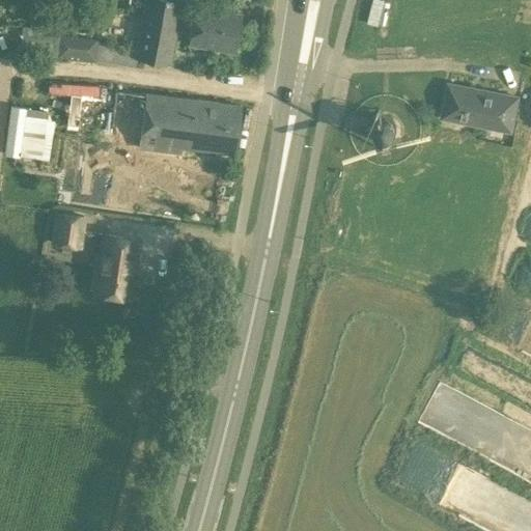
[(194,5),(194,6),(180,4),(182,0),(178,0),(143,0),(133,58),(169,65),(176,29),(190,32),(188,43),(233,52),(240,15),(194,5)]
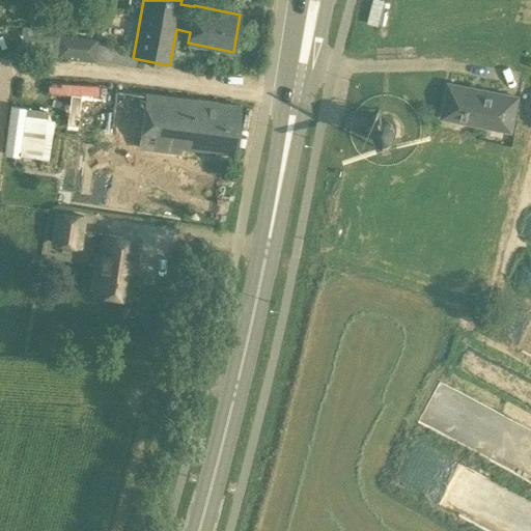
[(59,35),(57,57),(95,61),(95,60),(98,40),(98,38),(59,35)]
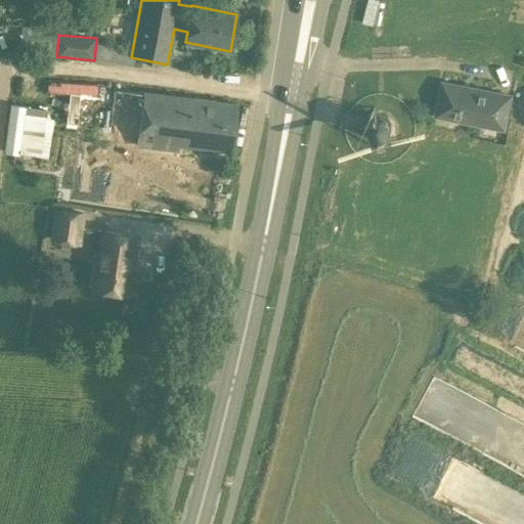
[(96,40),(94,59),(112,61),(115,43),(96,40)]
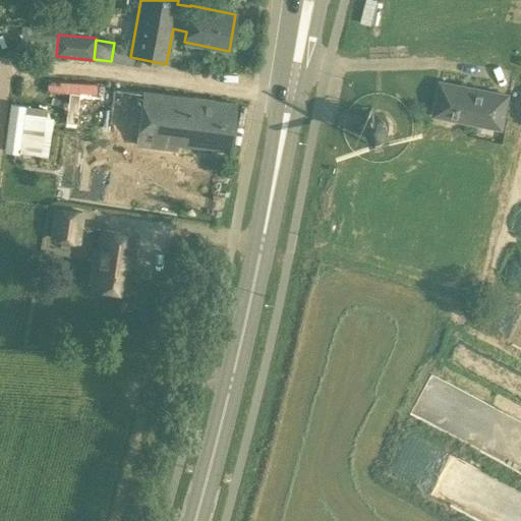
[(94,92),(94,81),(46,80),(45,91),(94,92)]
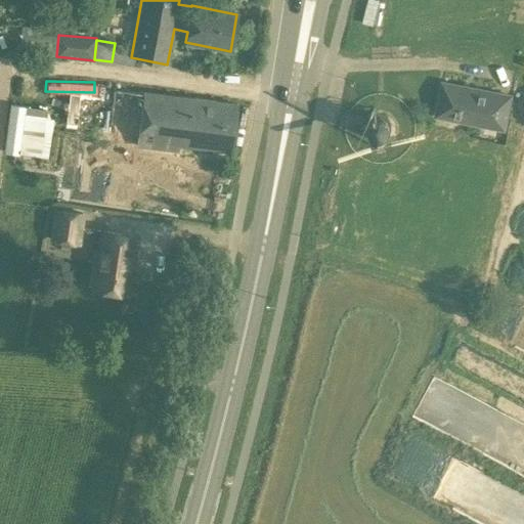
[(437,116),(504,130),(511,95),(442,82),(437,116)]
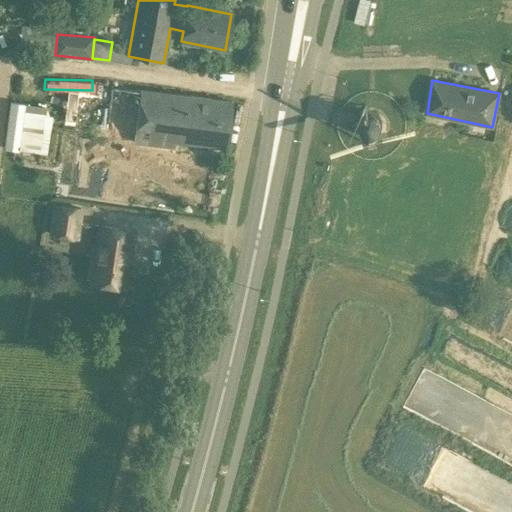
[(110,86),(104,139),(173,147),(174,141),(225,147),(231,100),(142,89),(141,90),(110,86)]
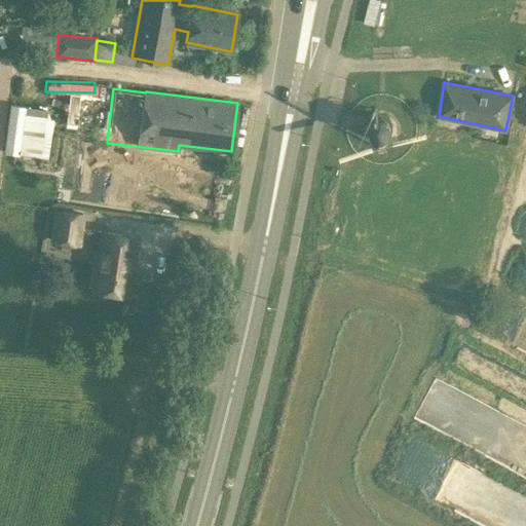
[(9,105),(2,153),(48,159),(53,120),(44,119),(45,110),(9,105)]
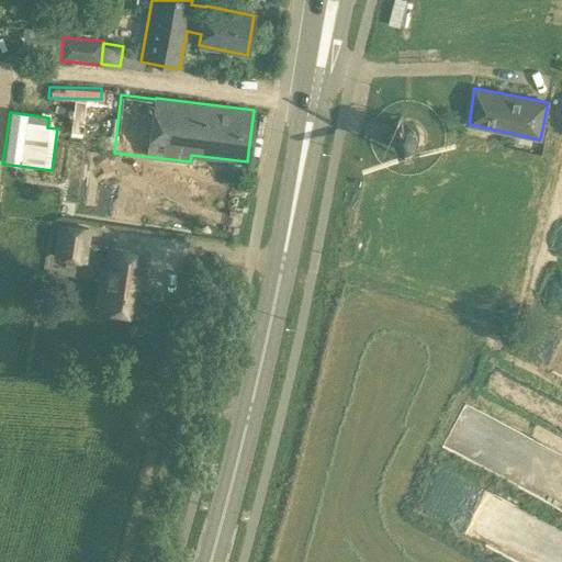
[(397,148),(409,153),(418,149),(424,143),(425,134),(422,127),(416,122),(408,120),(398,122),(393,127),(391,134),(392,141),(397,148)]
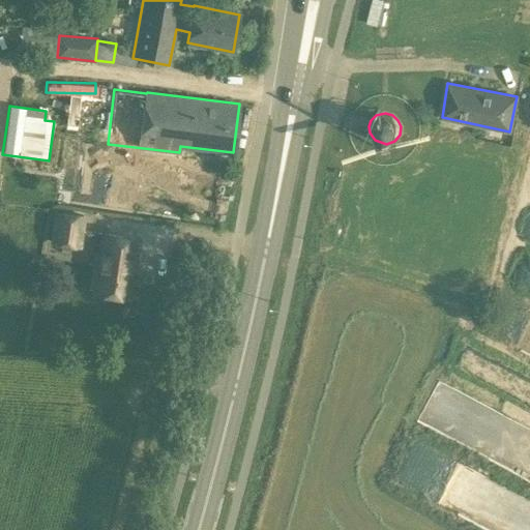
[(49,243),(81,247),(86,214),(53,209),(49,243)]
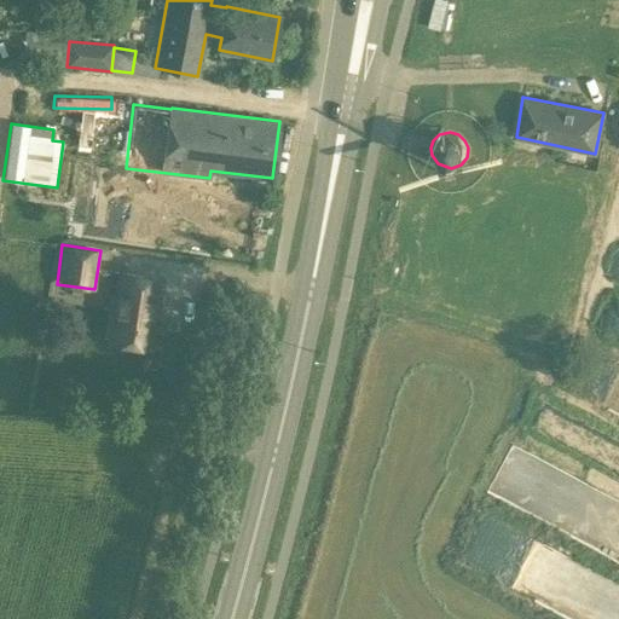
[(114,311),(109,341),(151,345),(154,328),(161,277),(120,271),(114,311)]
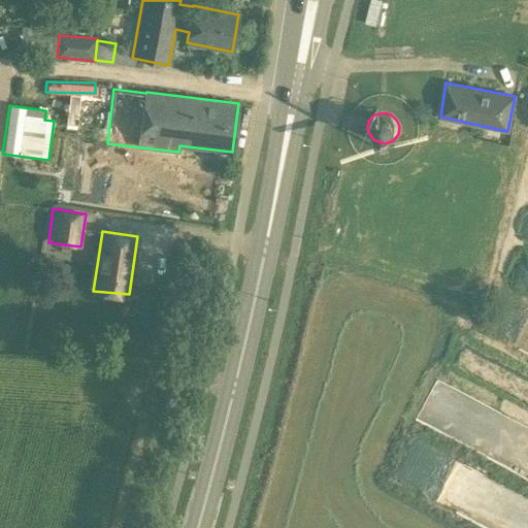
[(527,431),(509,425),(507,430),(464,414),(454,439),(527,467),(527,431)]
